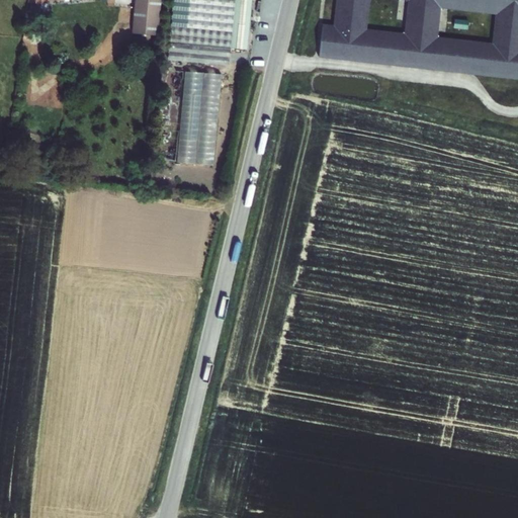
[(134,0),(132,32),(159,34),(161,0),(134,0)]
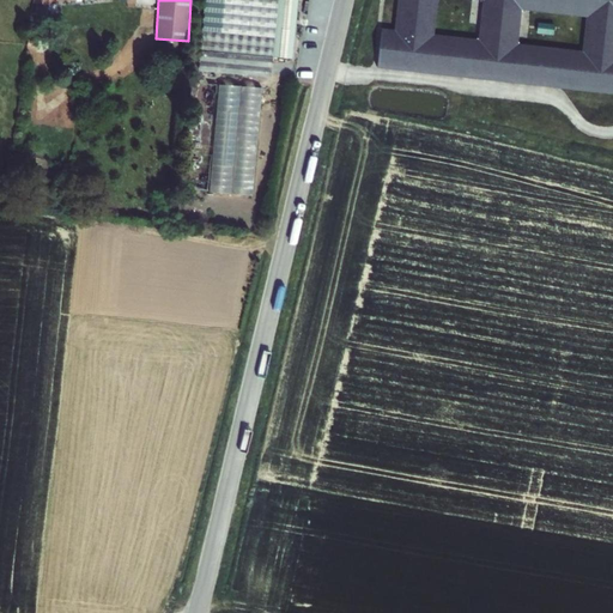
[(204,0),(198,71),(269,78),(272,56),(277,0),(204,0)]
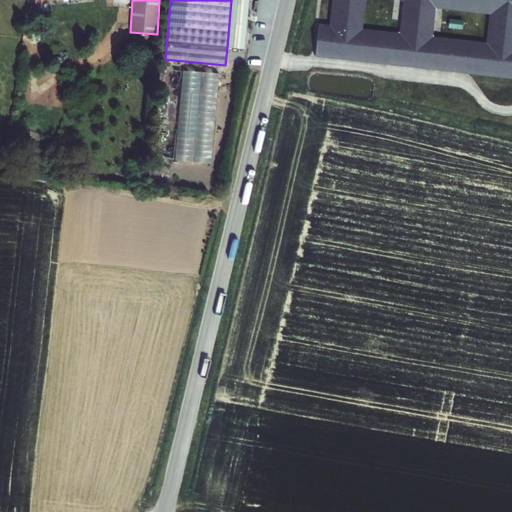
[(231,0),(227,47),(244,48),(247,0),(231,0)]
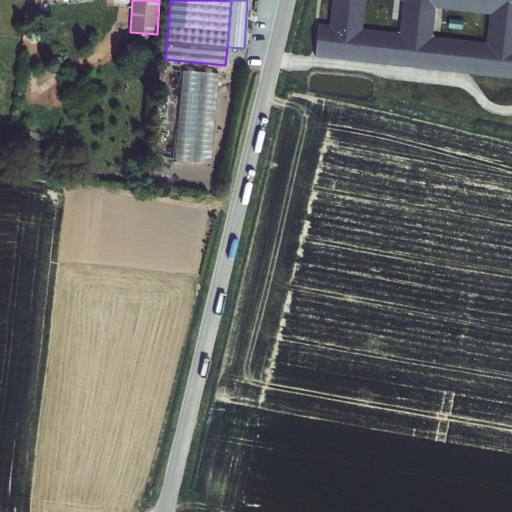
[(511,0),(331,0),(329,25),(318,24),(314,56),(511,78),(511,0)]
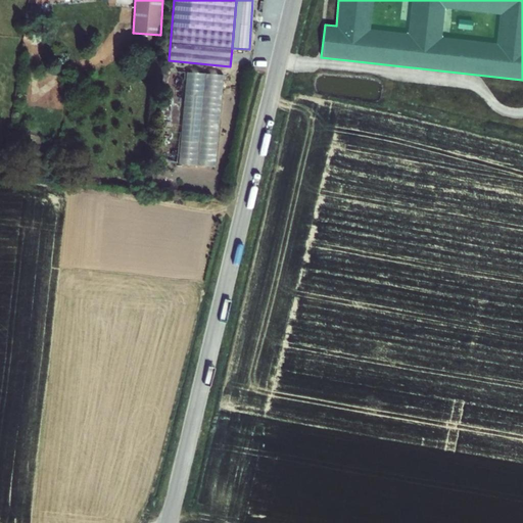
[(163,69),(156,161),(216,167),(223,75),(184,72),(163,69)]
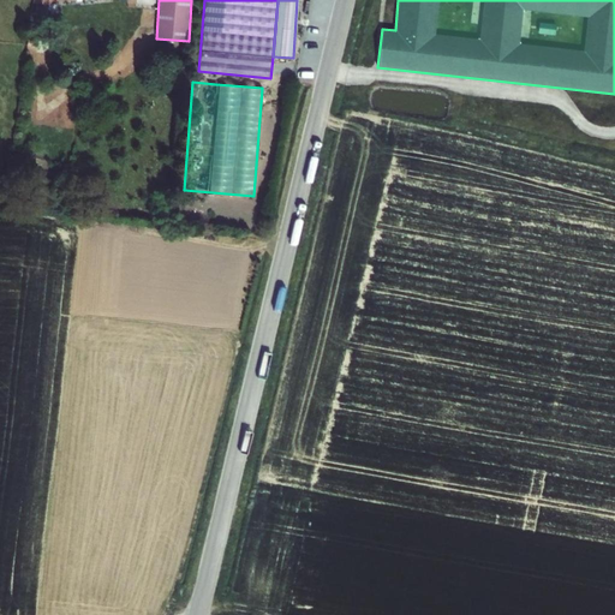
All buildings are outlined.
